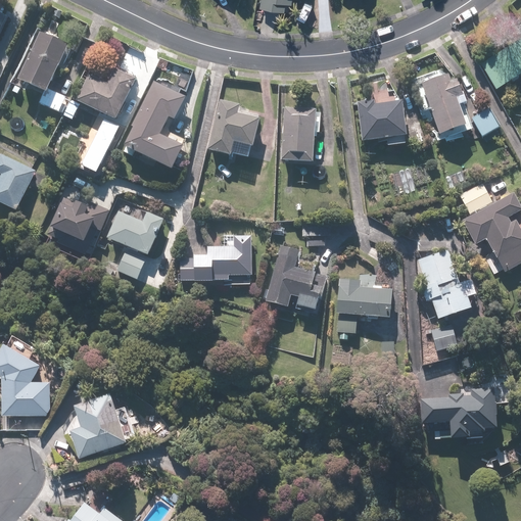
[(18,79),(47,91),(67,44),(40,32),(18,79)]
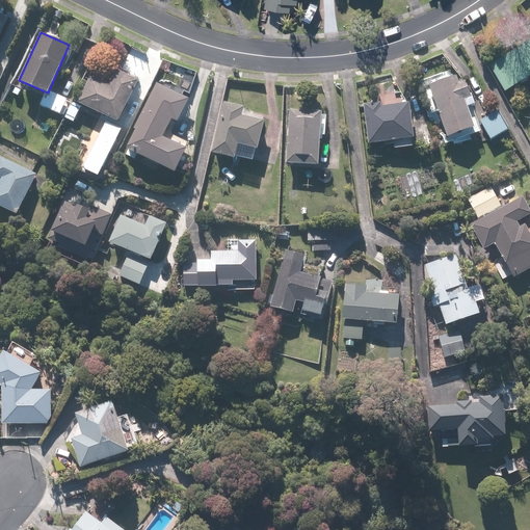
[(529,40),(488,64),(504,90),(529,75),(529,40)]
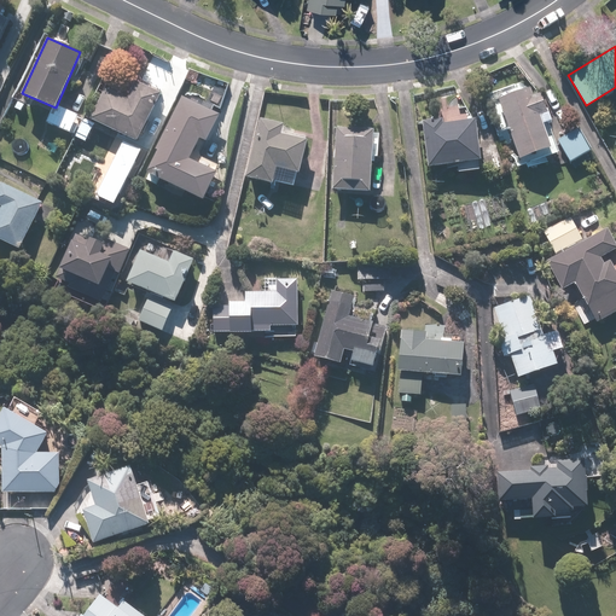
[(105,87),(91,118),(137,140),(161,92),(134,80),(126,97),(105,87)]
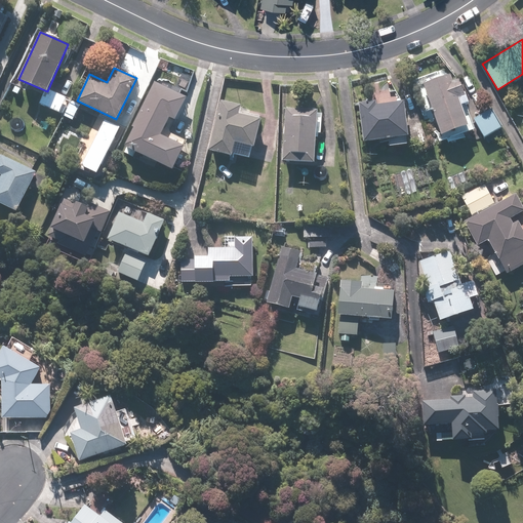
[(449,73),(423,83),(441,134),(468,124),(457,97),(465,94),(458,78),(451,80),(449,73)]
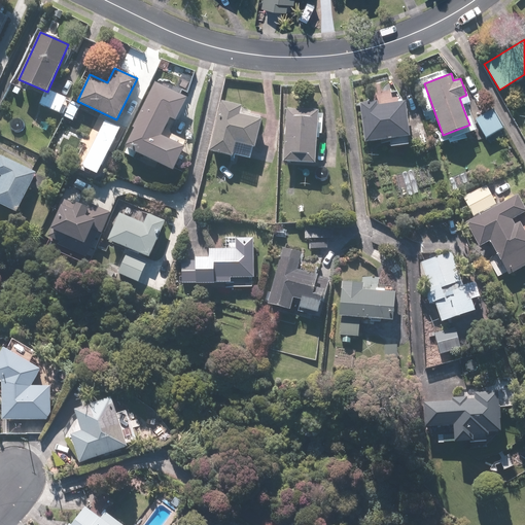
[(134,128),(125,146),(174,170),(185,146),(162,135),(170,117),(176,120),(187,97),(154,81),(133,127),(134,128)]
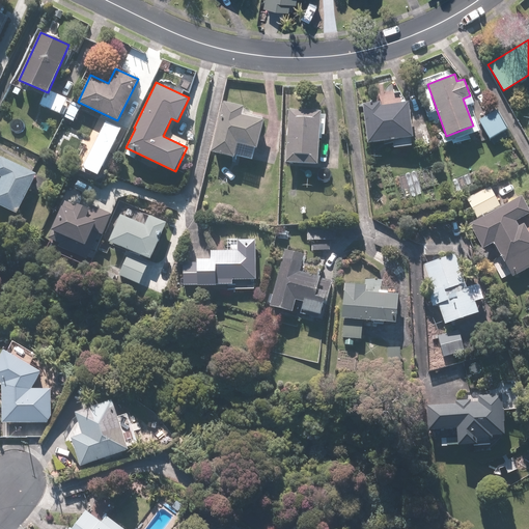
[(223,101),(211,151),(233,157),(238,143),(257,147),(263,119),(242,114),(244,106),(223,101)]
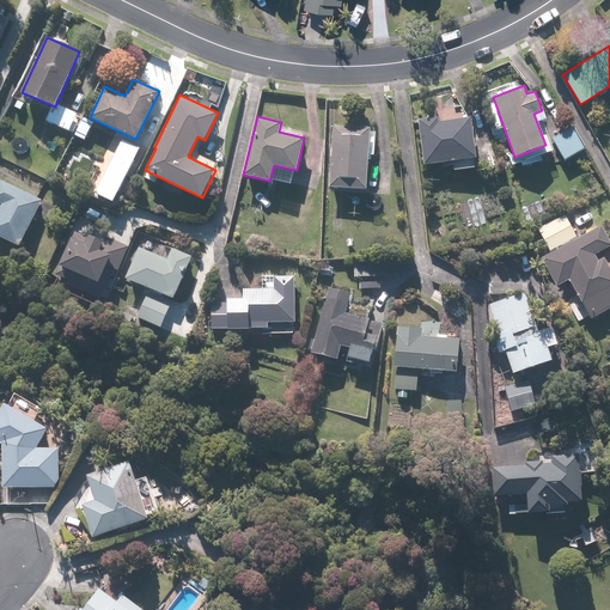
[(418,119),(424,164),(476,158),(471,117),(438,121),(437,116),(418,119)]
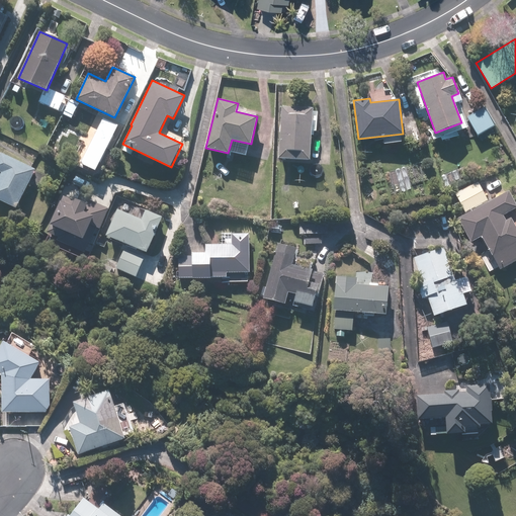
[(313,108),(281,106),(278,159),(310,160),(313,108)]
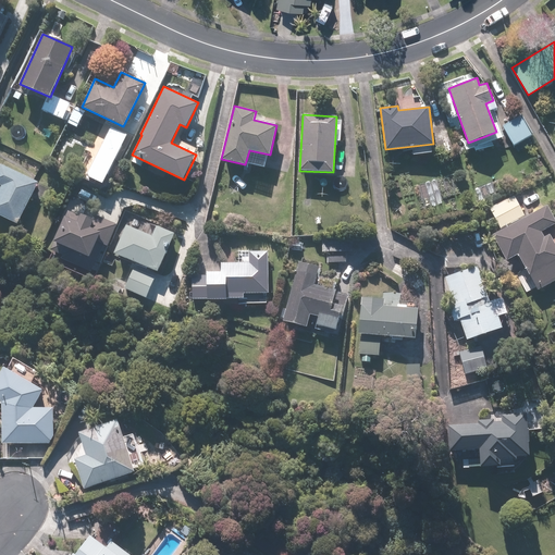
[(502,125),(513,145),(531,134),(520,114),(502,125)]
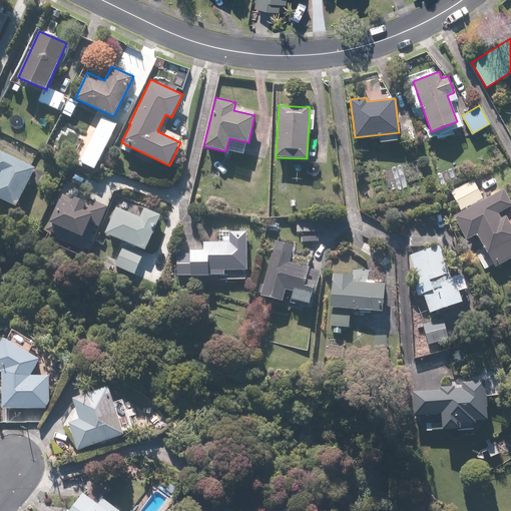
[(85,110),(76,129),(108,144),(117,126),(85,110)]
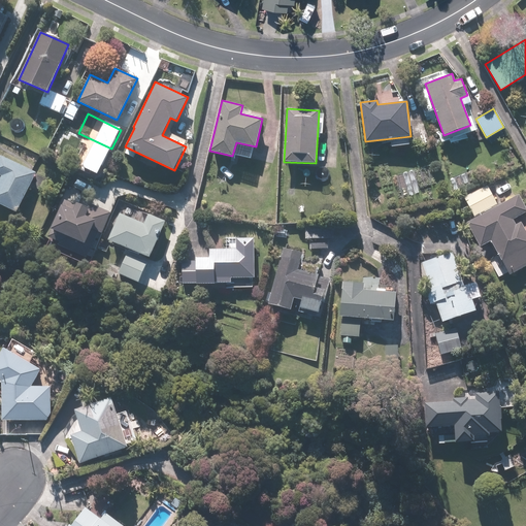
[(0,203),(17,211),(36,172),(0,155),(0,173),(2,175),(0,179),(0,203)]
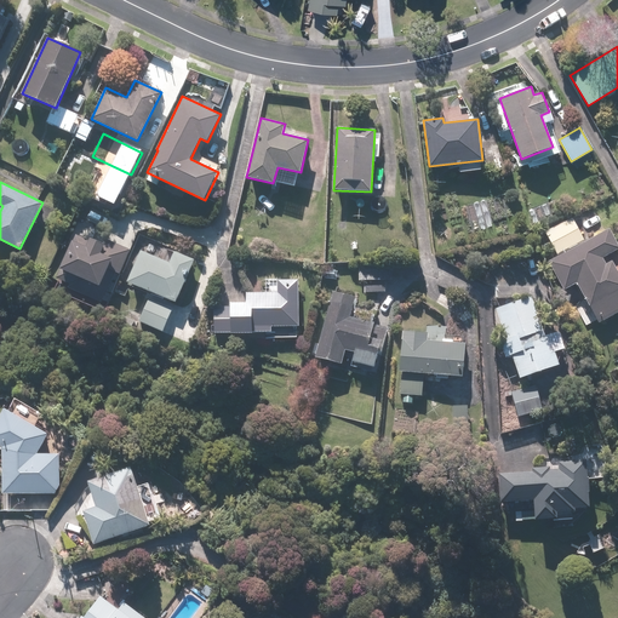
[(544,230),(555,253),(583,239),(571,217),(544,230)]
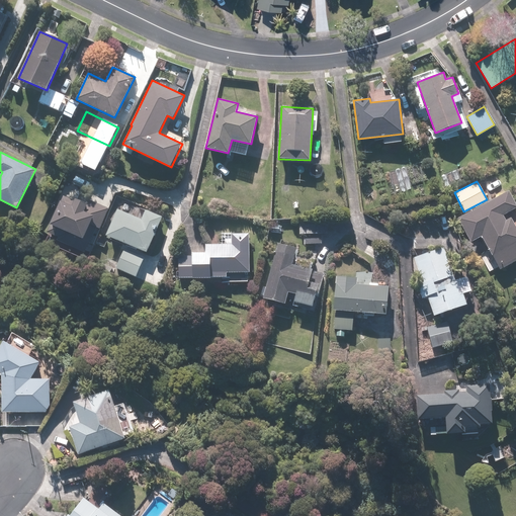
[(515,205),(508,190),(456,218),(469,242),(481,236),(499,268),(515,258),(515,228),(510,217),(505,220),(502,215),(515,206),(515,205)]
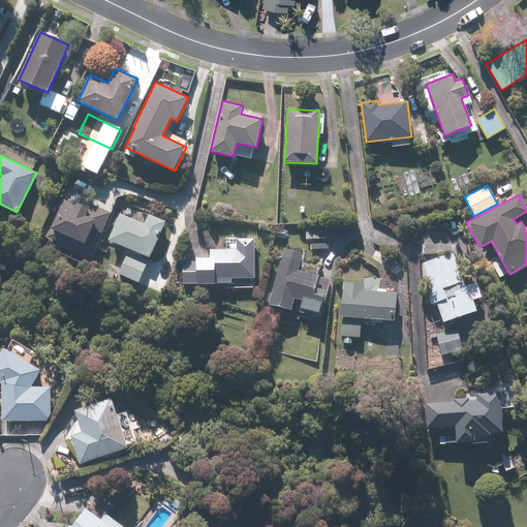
[(59,210),(48,237),(59,242),(58,245),(87,257),(97,231),(101,234),(111,212),(90,204),(88,208),(78,204),(74,211),(62,206),(60,211),(59,210)]
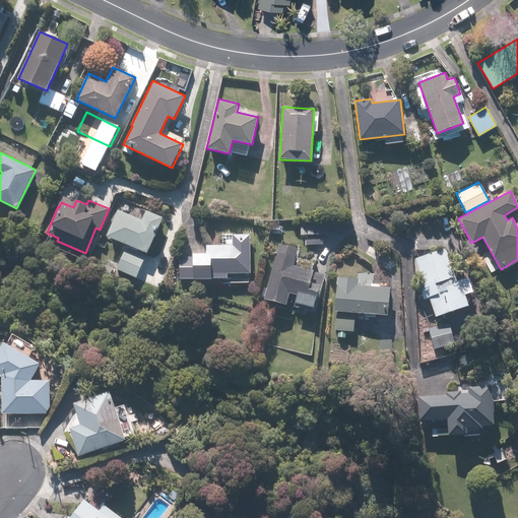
[(117,209),(106,236),(147,253),(163,217),(145,210),(141,219),(117,209)]
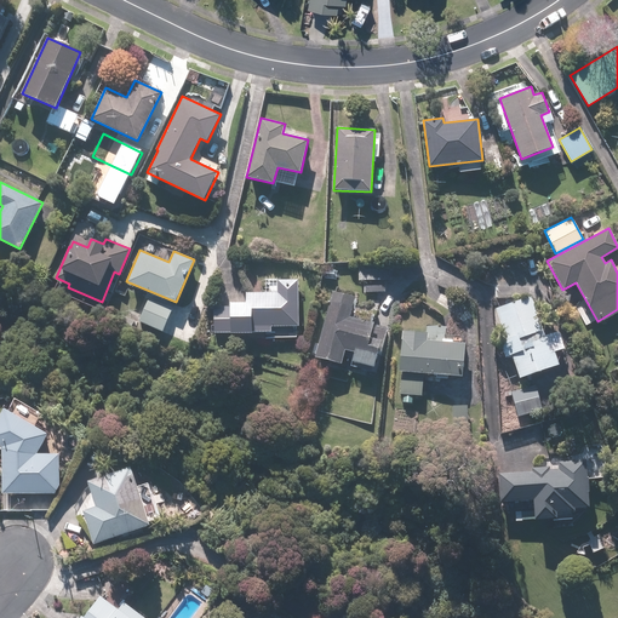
[(358,265),(358,279),(364,279),(364,290),(384,290),(384,279),(392,279),(392,265),(358,265)]
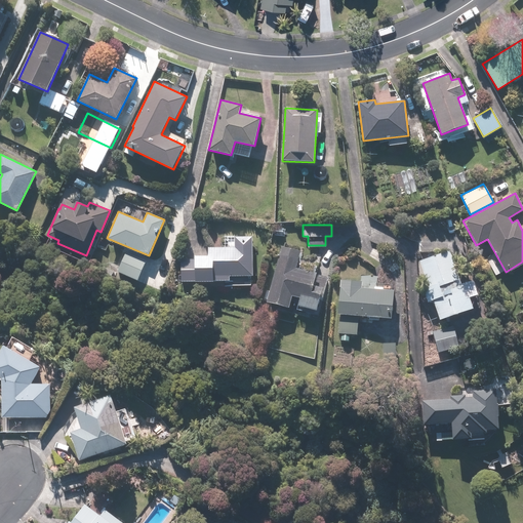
[(208,247),(208,255),(195,256),(195,258),(179,258),(179,281),(196,280),(196,282),(214,282),(214,281),(229,280),(229,276),(252,276),(251,236),(234,237),(234,246),(208,247)]
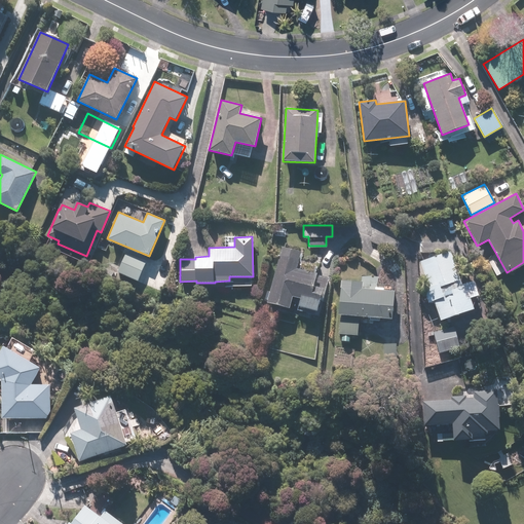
[(292,296),(300,298),(298,306),(316,311),(323,288),(314,286),(317,273),(296,268),(300,251),(281,246),(266,302),(289,308),(292,296)]
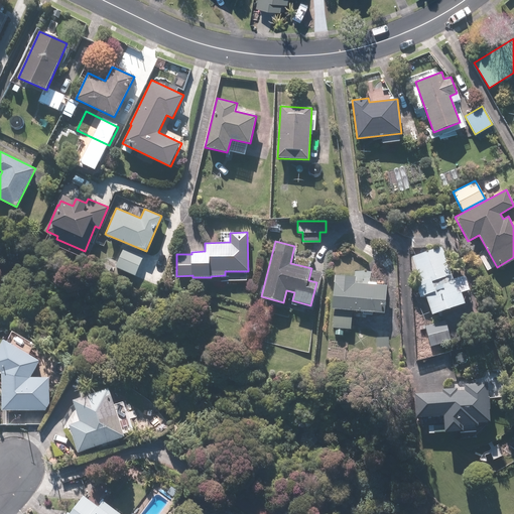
[(453,279),(441,246),(411,256),(420,281),(415,283),(420,296),(425,295),(431,314),(465,303),(461,292),(469,289),(464,275),(453,279)]
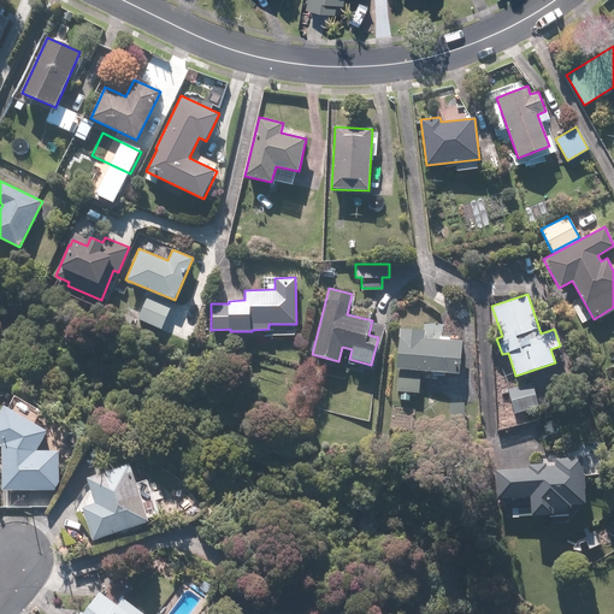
[(147,295),(137,318),(160,329),(170,306),(147,295)]
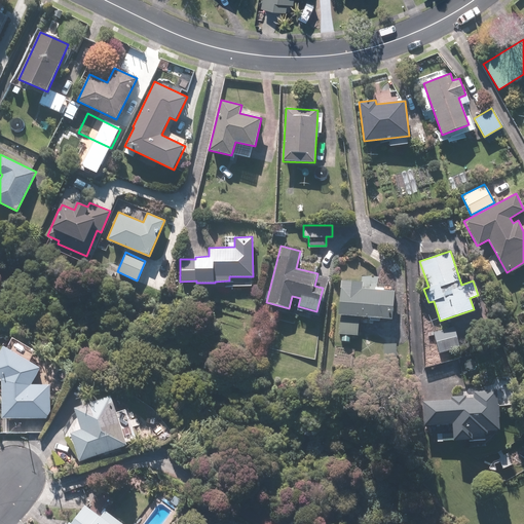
[(341,279),(338,313),(339,314),(338,333),(357,334),(359,315),(391,319),(395,291),(362,288),(363,282),(341,279)]
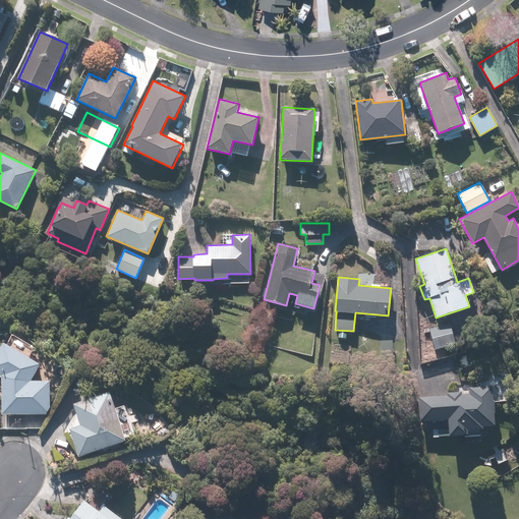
[(449,324),(428,329),(433,347),(453,343),(449,324)]
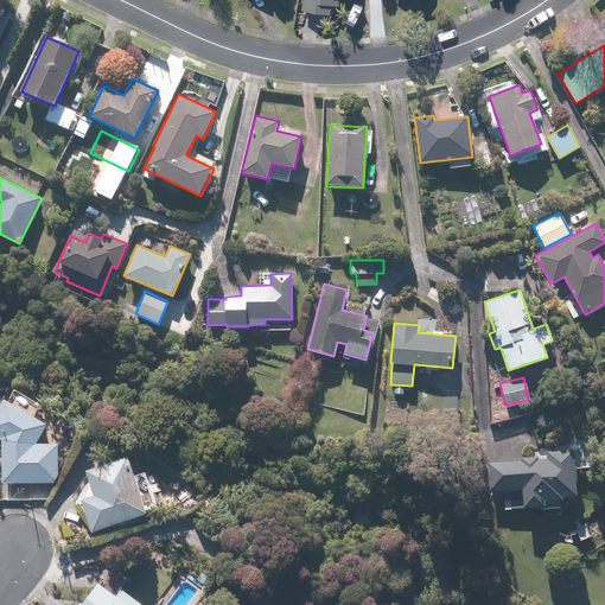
[(456,395),(441,396),(443,415),(457,414),(456,395)]
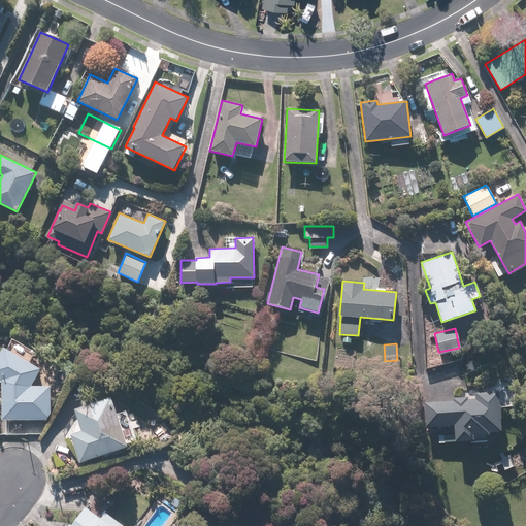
[(41,369),(5,348),(0,357),(0,377),(2,379),(1,419),(46,420),(51,413),(51,386),(32,386),(41,369)]
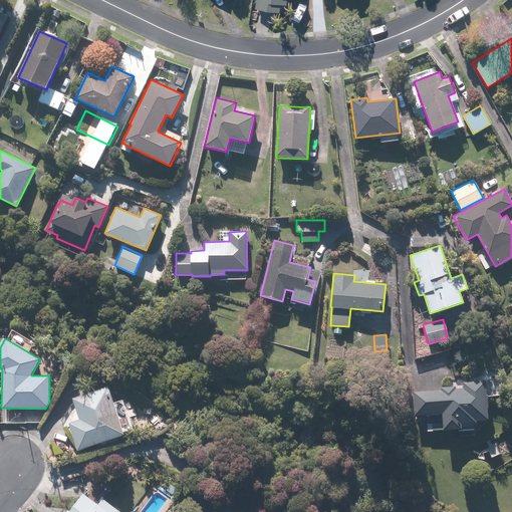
[(441,389),(412,391),(414,416),(442,413),(443,430),(474,427),(473,420),(488,419),(485,384),(441,387),(441,389)]
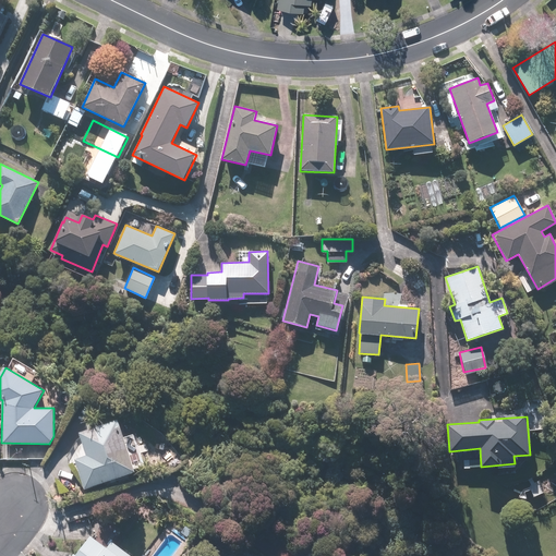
[(74,459),(84,488),(135,472),(119,420),(79,433),(86,455),(74,459)]
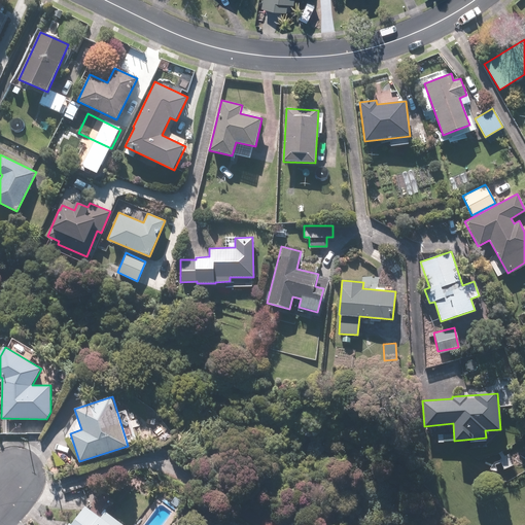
[(84,505),(69,524),(125,524),(105,511),(101,517),(84,505)]
